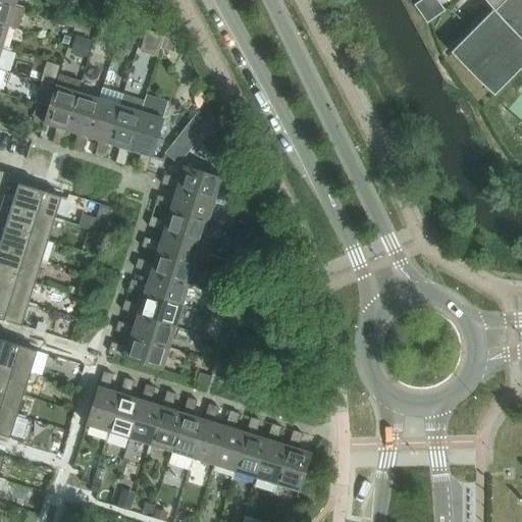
[(0,0),(0,22),(9,25),(15,5),(0,0)]
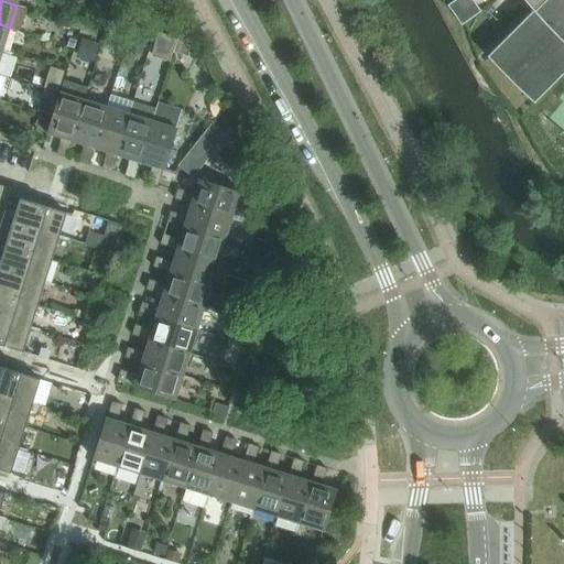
[(473,0),(455,0),(447,6),(462,26),(481,12),(473,0)]
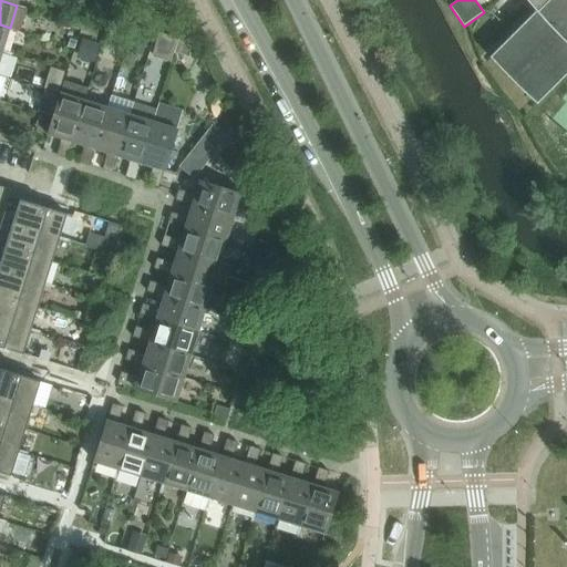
[(566,0),(526,0),(536,11),(490,57),(498,66),(508,76),(517,85),(527,95),(537,104),(566,73),(566,0)]
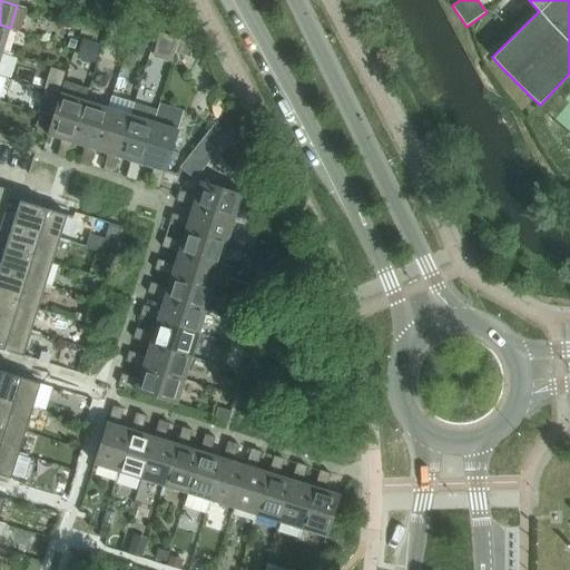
[(0,51),(2,52),(10,28),(0,25),(0,51)]
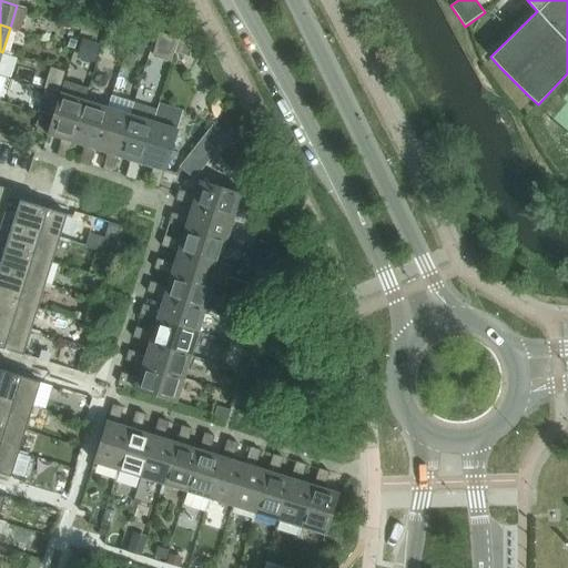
[(64,80),(49,134),(49,135),(62,138),(61,139),(72,142),(85,101),(89,89),(66,82),(66,80),(64,80)]
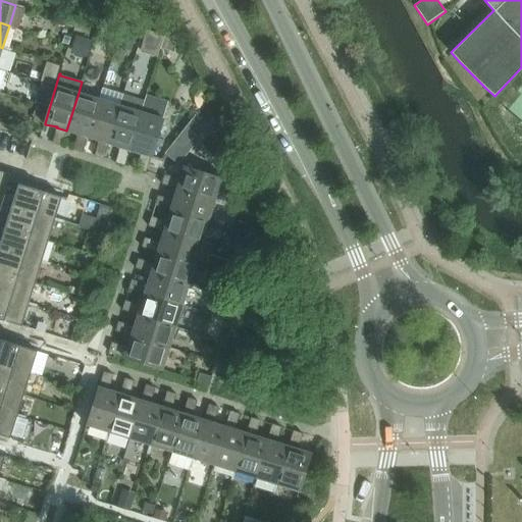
[(87,137),(99,99),(79,93),(66,131),(87,137)]
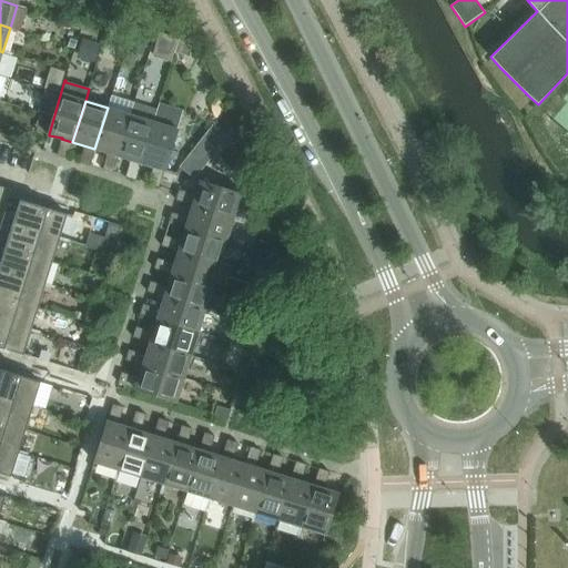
[(118,156),(131,115),(108,108),(94,149),(118,156)]
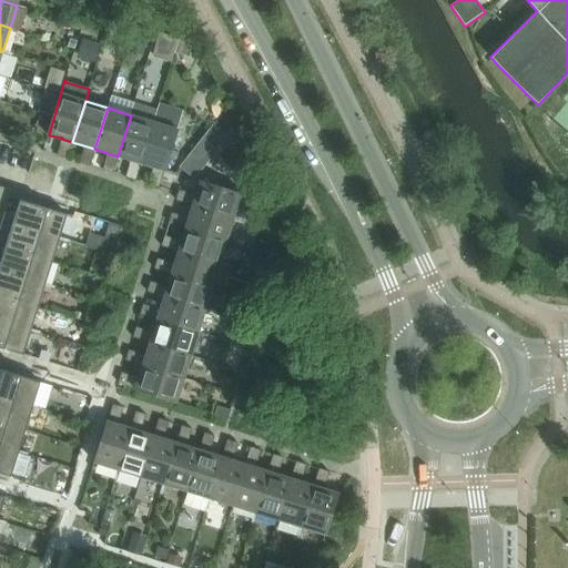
[(142,163),(154,122),(131,115),(118,156),(142,163)]
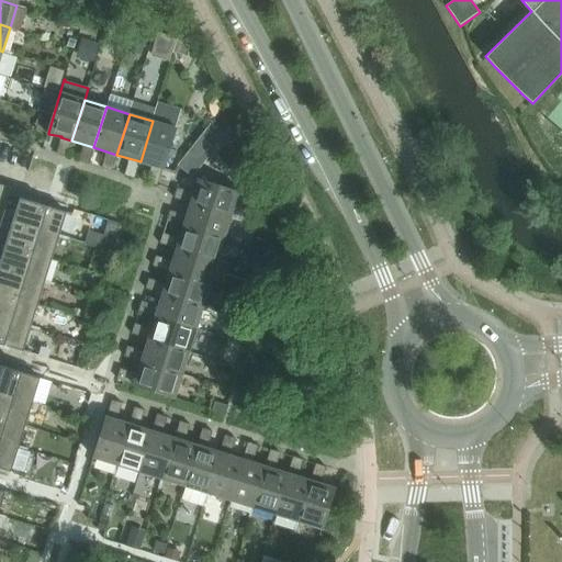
[(164,169),(176,128),(153,121),(141,161),(164,169)]
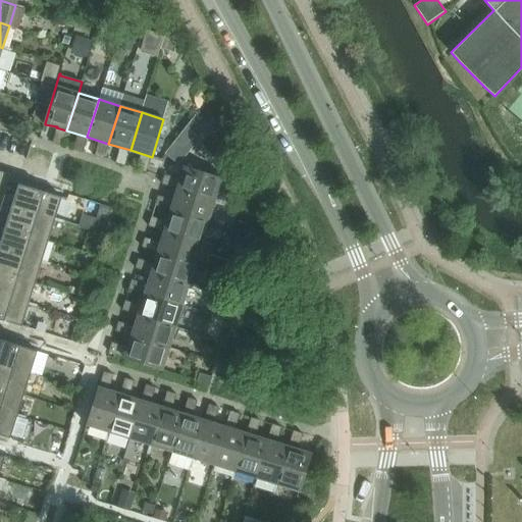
[(83,153),(86,142),(82,141),(76,140),(73,150),(83,153)]
